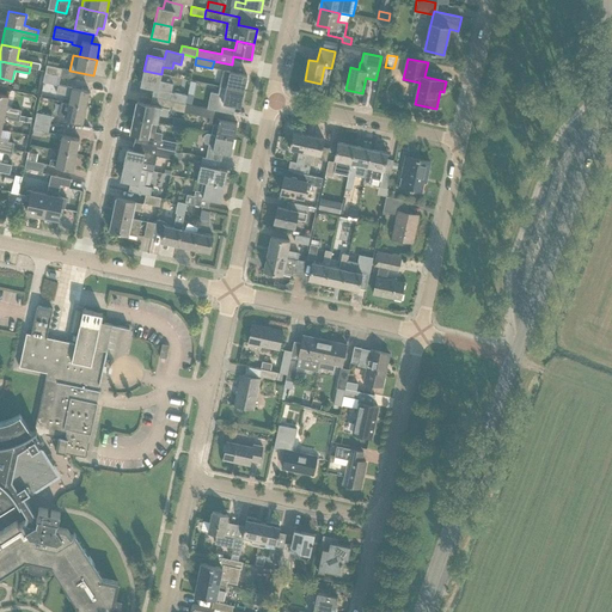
[(44,74),(61,77),(62,68),(59,68),(47,66),(44,74)]
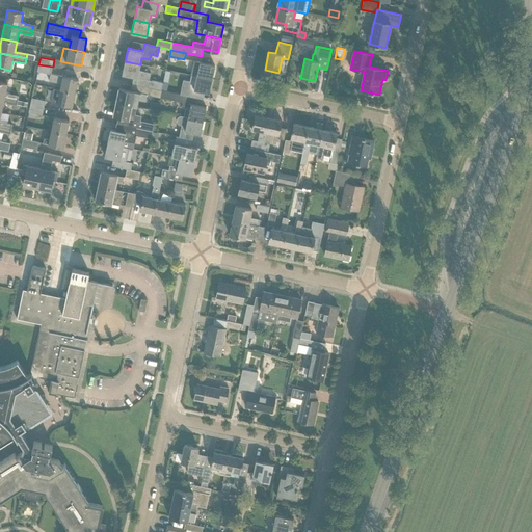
[(161,90),(163,83),(149,80),(150,73),(139,71),(140,64),(125,61),(123,75),(137,78),(135,85),(161,90)]
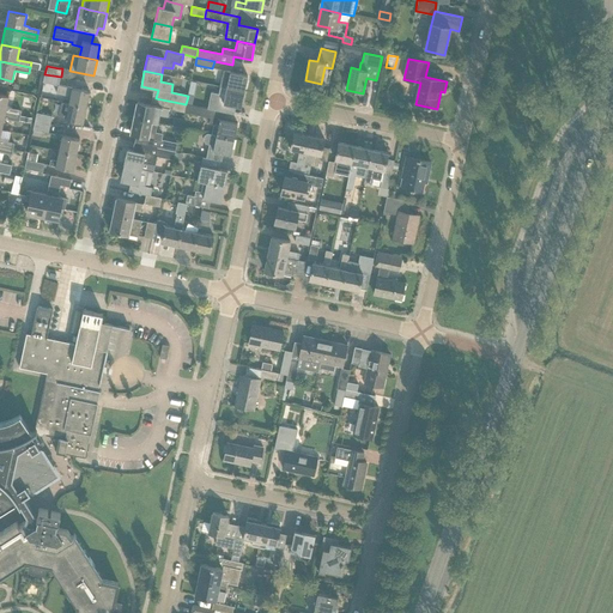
[(220,86),(244,92),(248,77),(230,73),(230,72),(224,71),(220,86)]
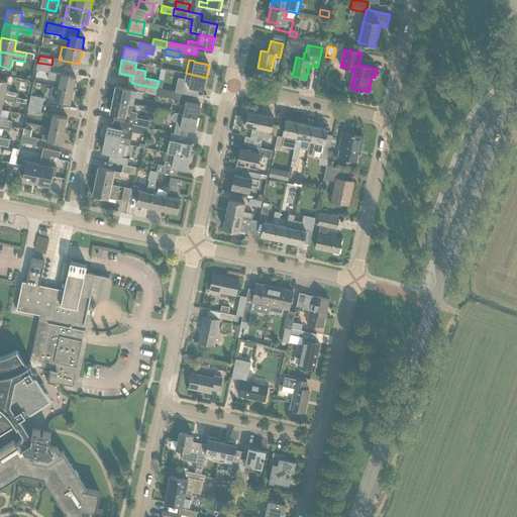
[(48,72),(49,72),(52,65),(37,63),(34,78),(38,79),(40,71),(48,72)]
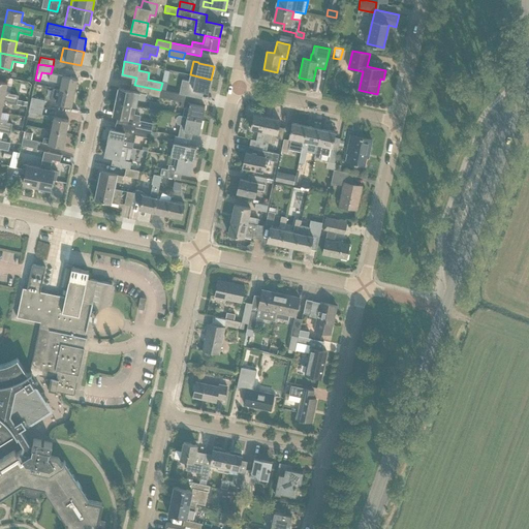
[(62,76),(51,73),(50,73),(49,81),(61,84),(59,90),(74,93),(78,80),(62,76)]
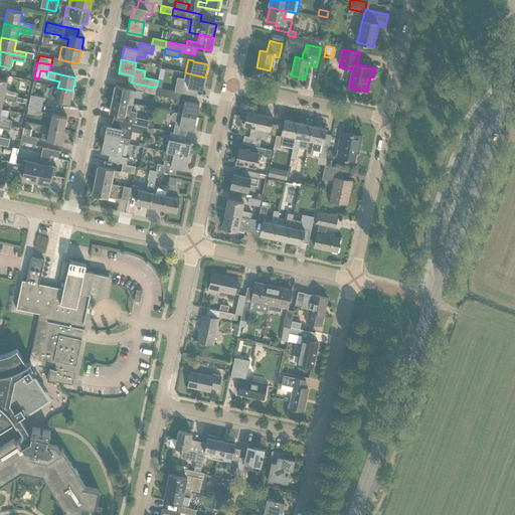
[(174,92),(184,94),(194,96),(195,89),(202,91),(205,77),(185,72),(184,79),(177,77),(174,92)]
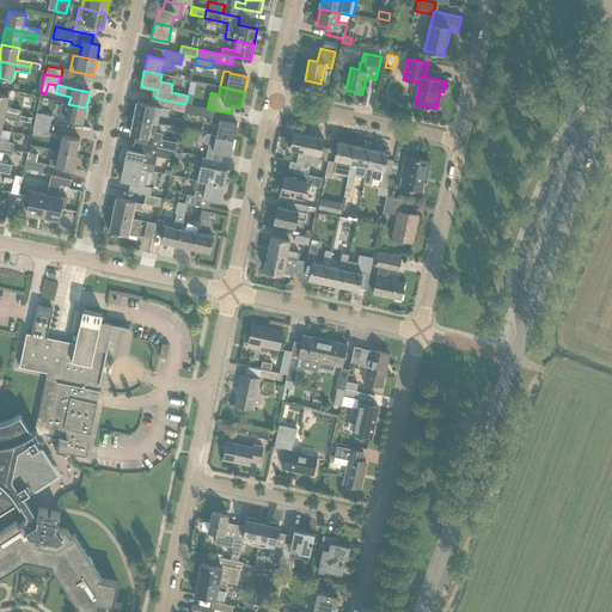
[(0,93),(0,111),(20,116),(20,111),(6,108),(8,96),(0,93)]
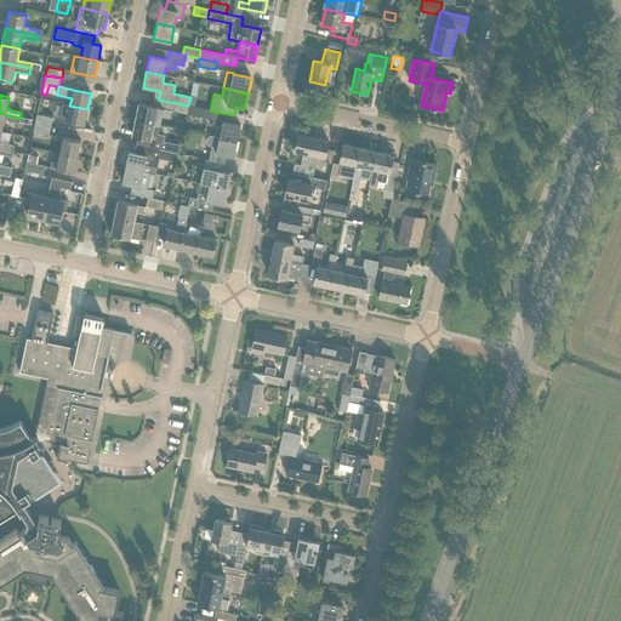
[(170,119),(172,112),(187,114),(188,106),(158,100),(154,98),(153,107),(140,103),(136,119),(154,124),(154,123),(160,125),(161,117),(170,119)]
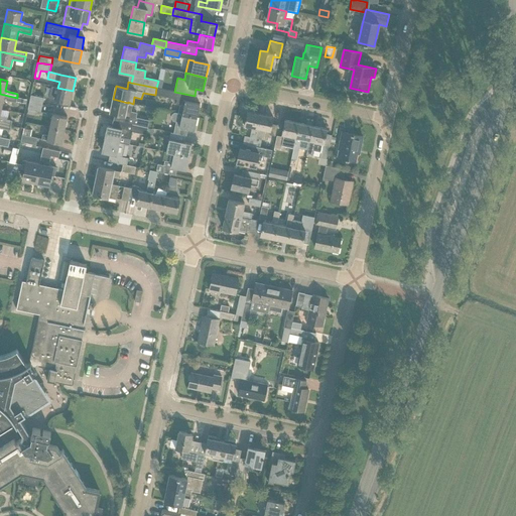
[(70,104),(73,91),(57,88),(55,101),(70,104)]
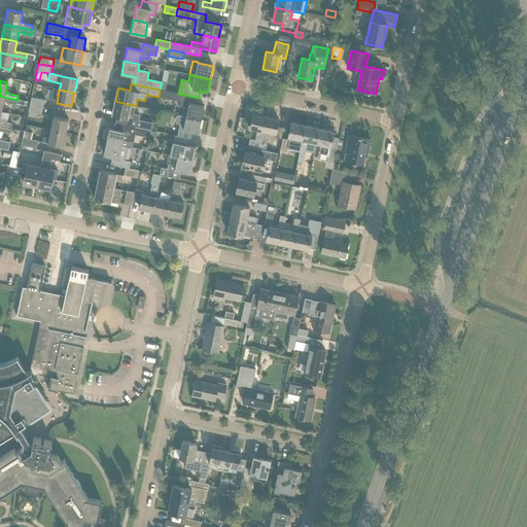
[(187,103),(188,96),(178,94),(165,91),(160,90),(159,97),(181,102),(179,107),(183,108),(182,115),(202,119),(204,106),(187,103)]
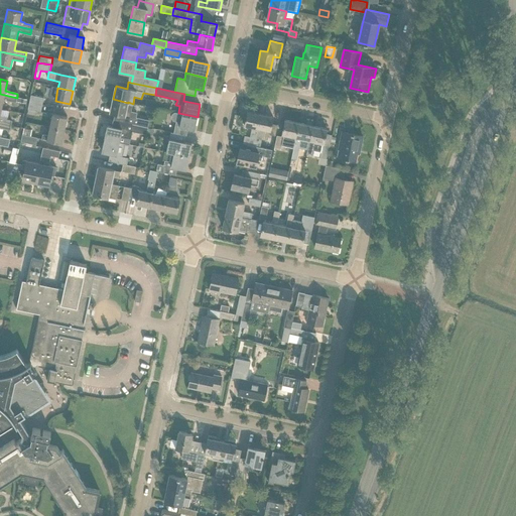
[(27,100),(17,98),(0,94),(0,108),(1,109),(3,100),(7,101),(16,103),(16,102),(26,104),(27,100)]
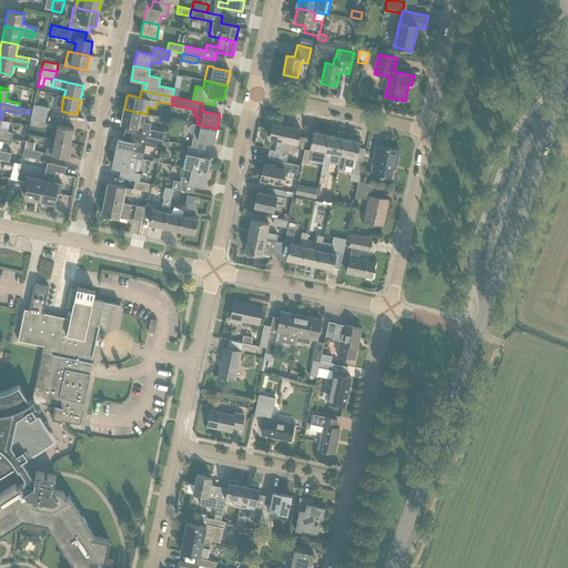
[(33,104),(32,112),(47,115),(48,108),(33,104)]
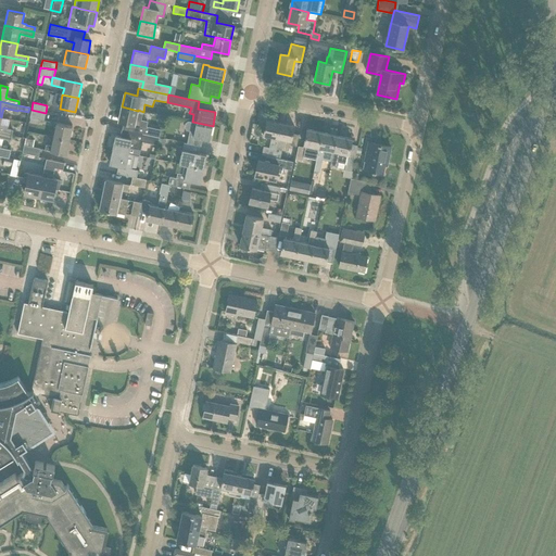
[(141,121),(143,112),(138,110),(138,111),(122,106),(118,121),(134,124),(133,131),(160,138),(161,130),(147,127),(148,122),(141,121)]
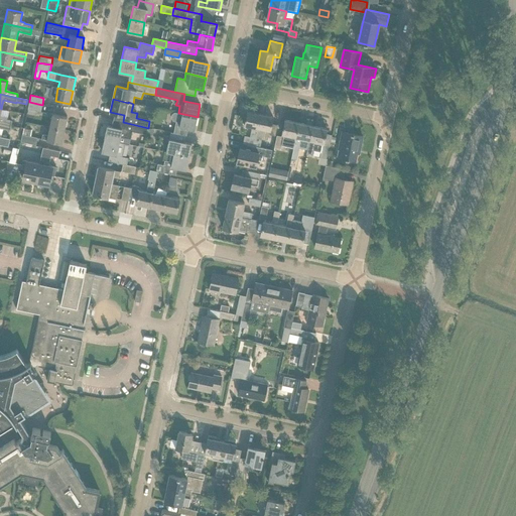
[(29,102),(27,109),(28,110),(36,111),(40,112),(42,105),(29,102)]
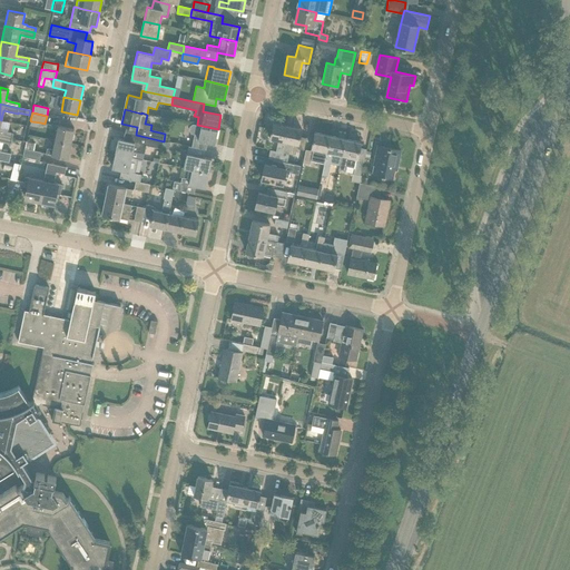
[(0,119),(0,136),(12,138),(13,134),(0,130),(0,126),(1,120),(0,119)]
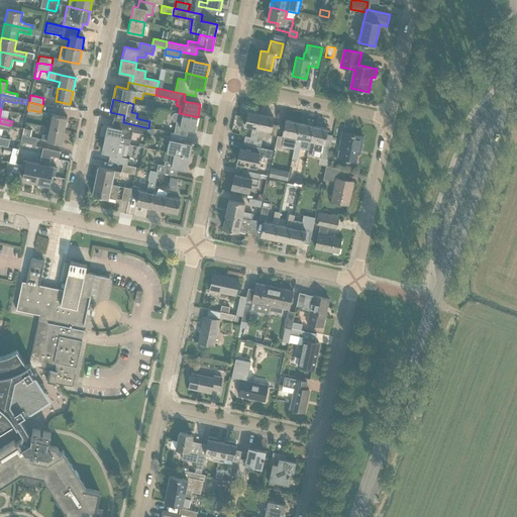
[(253,145),(261,114),(247,112),(245,125),(255,127),(254,131),(251,130),(250,137),(245,136),(243,143),(253,145)]
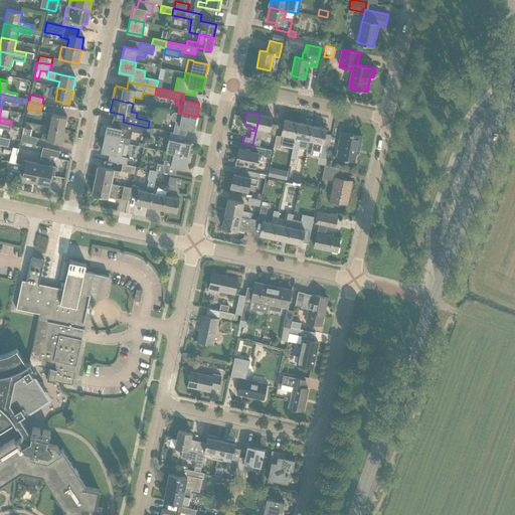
[(197,117),(178,113),(174,113),(172,115),(171,118),(173,121),(176,122),(173,133),(186,136),(187,129),(194,130),(197,117)]
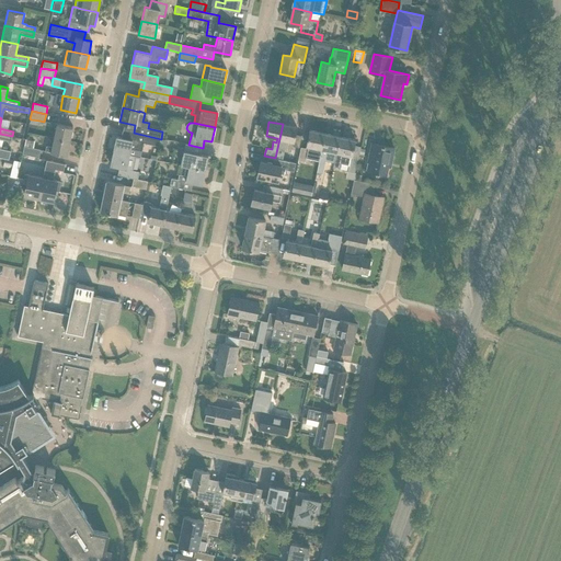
[(57,124),(54,138),(70,141),(72,127),(57,124)]
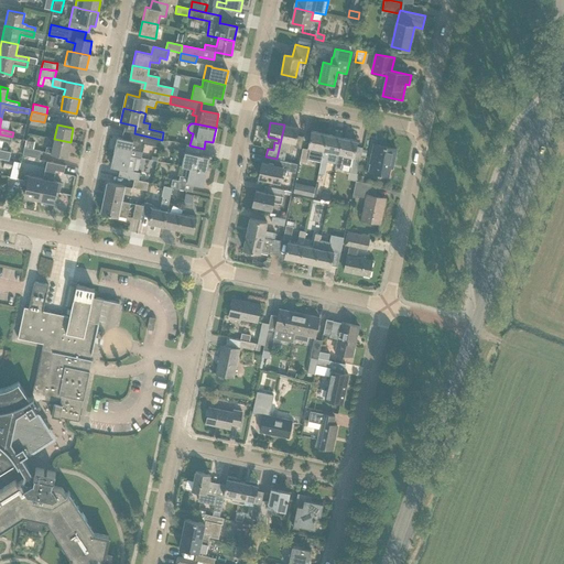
[(284,161),(290,162),(291,158),(284,156),(288,141),(295,143),(294,147),(301,149),(303,137),(296,136),(299,128),(284,125),(277,159),(284,161)]
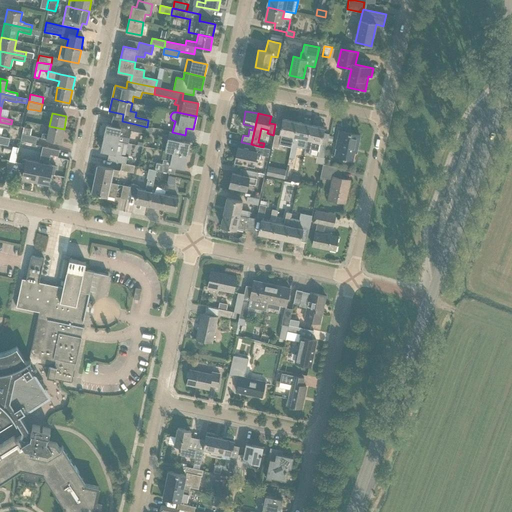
[(279,144),(291,147),(297,122),(283,119),(279,133),(281,134),(281,136),(274,135),(272,147),(278,148),(279,144)]
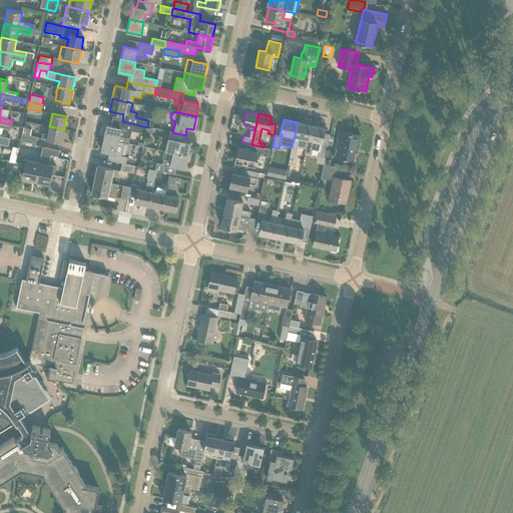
[(145,133),(147,127),(122,121),(120,128),(106,125),(104,138),(118,141),(119,136),(130,138),(131,131),(145,134),(145,133)]
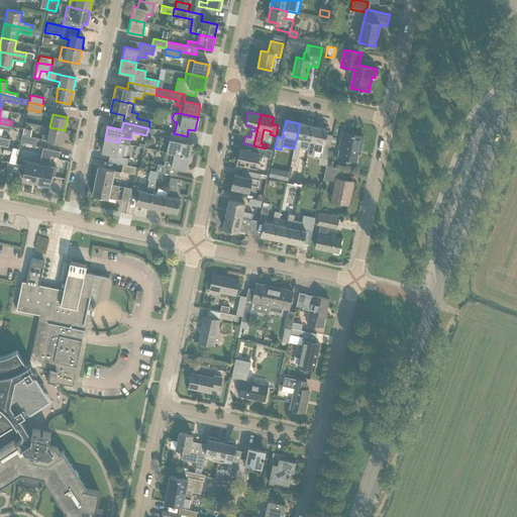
[(11,125),(0,123),(0,144),(8,147),(10,139),(0,136),(0,128),(10,130),(11,125)]
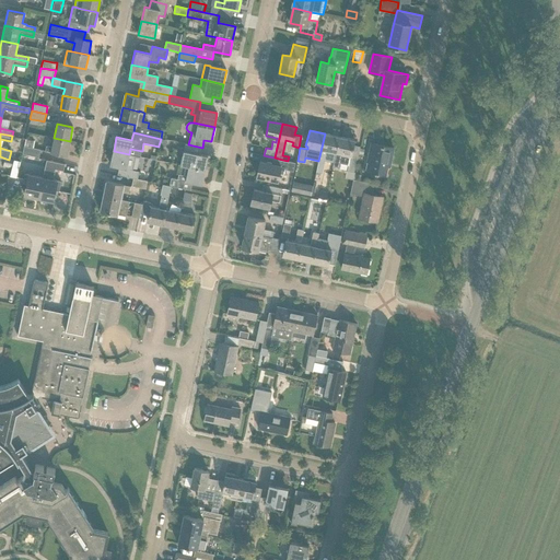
[(325,133),(318,161),(319,161),(316,173),(322,174),(325,161),(334,163),(339,137),(325,133)]
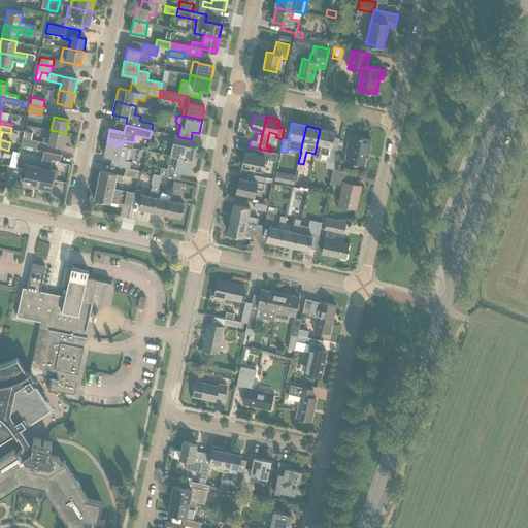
[(334,132),(320,129),(315,154),(315,157),(320,158),(321,155),(328,156),(327,161),(333,163),(336,151),(339,138),(333,137),(334,132)]
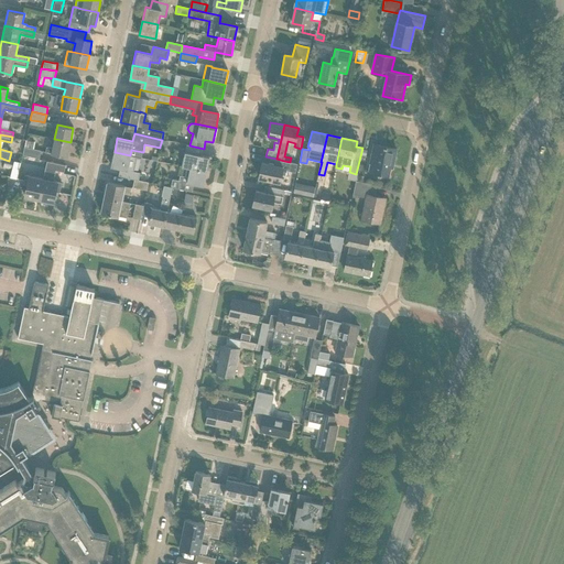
[(71,142),(54,139),(52,148),(46,147),(45,152),(67,158),(71,142)]
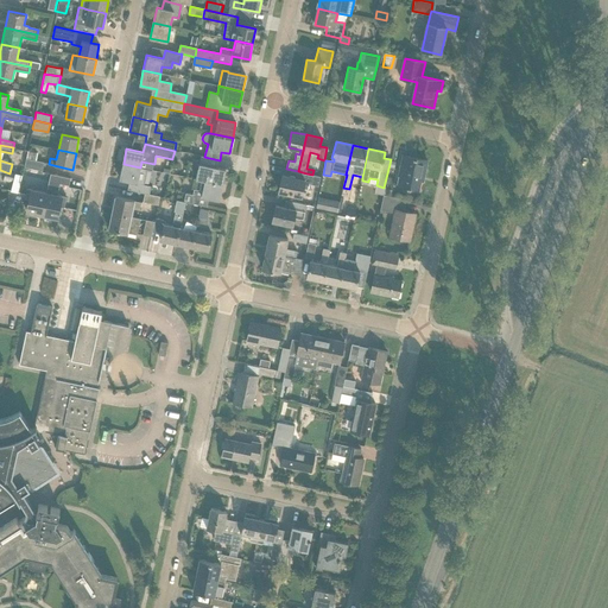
[(399,170),(396,187),(400,187),(418,191),(422,173),(424,175),(428,160),(410,157),(411,156),(403,154),(399,170)]
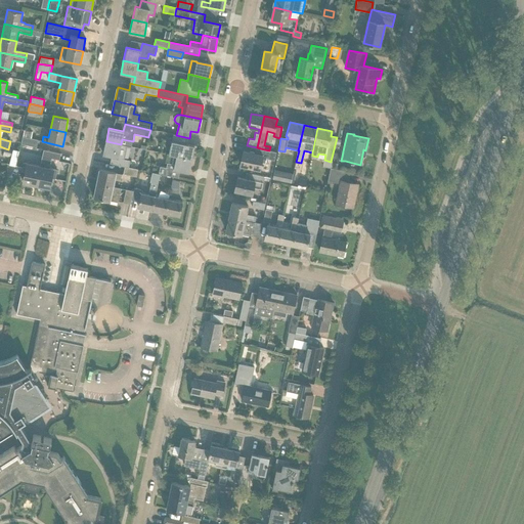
[(187,145),(189,138),(176,135),(173,135),(171,146),(169,155),(167,155),(191,160),(194,146),(187,145)]
